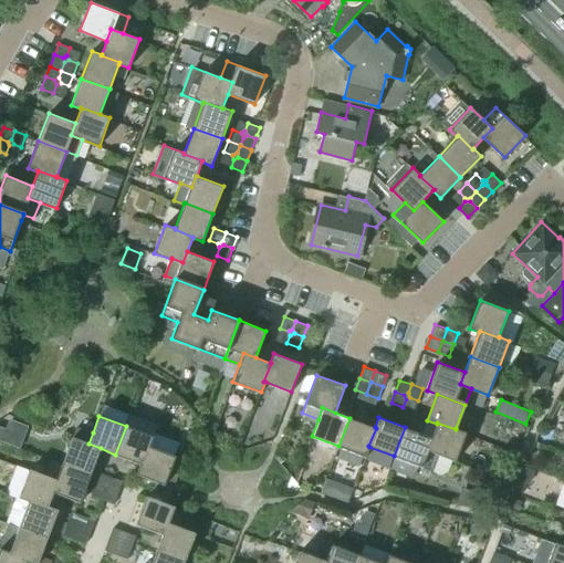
[(368,446),(376,428),(375,427),(350,418),(338,446),(366,457),(369,447),(368,446)]
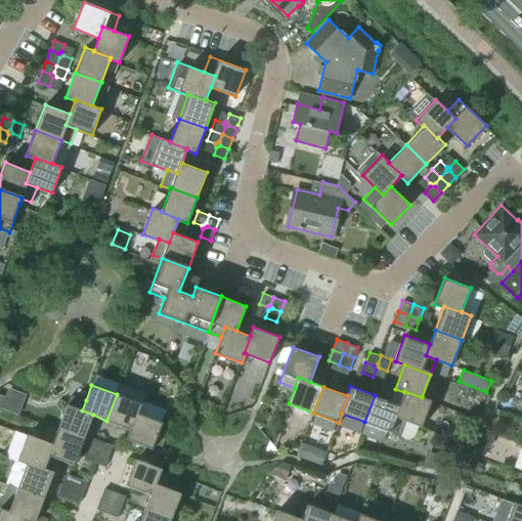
[(422,426),(431,400),(422,396),(422,397),(404,391),(404,392),(399,404),(395,416),(405,420),(422,426)]
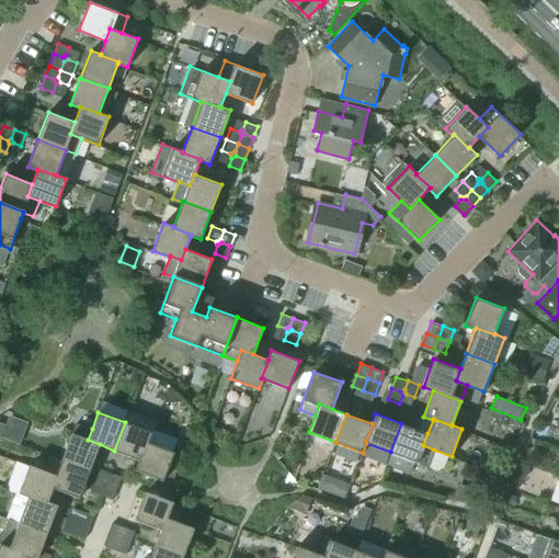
[(90,469),(100,444),(88,440),(92,429),(76,422),(63,458),(90,469)]
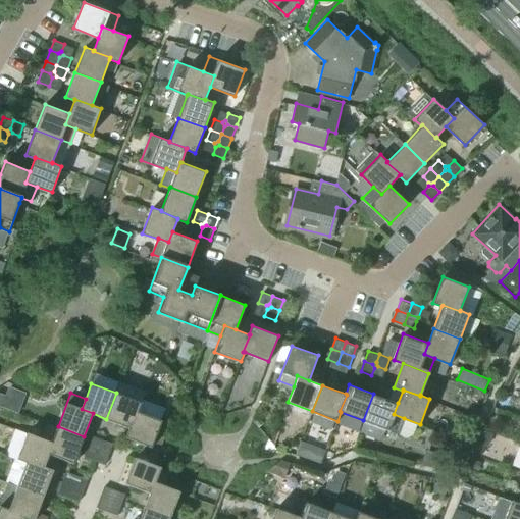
[(131,428),(137,411),(138,411),(142,402),(116,393),(106,419),(130,427),(131,428)]
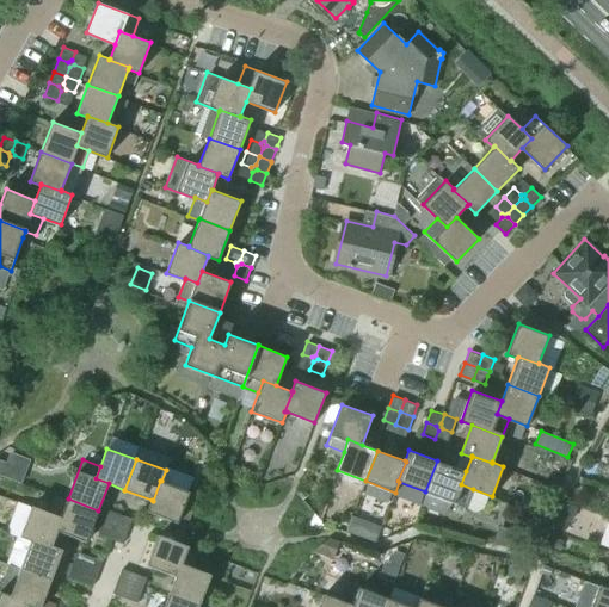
[(461,484),(466,471),(437,460),(425,491),(426,491),(423,503),(443,511),(447,500),(467,507),(473,489),(461,484)]
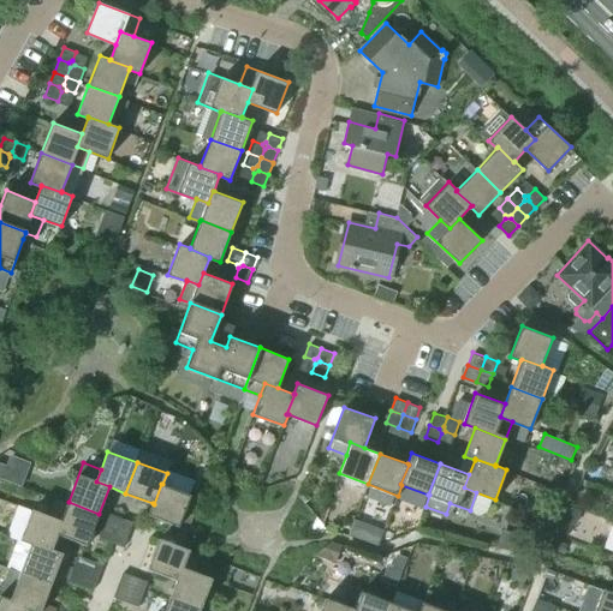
[(179,526),(191,495),(162,484),(161,484),(154,504),(153,503),(148,514),(179,526)]
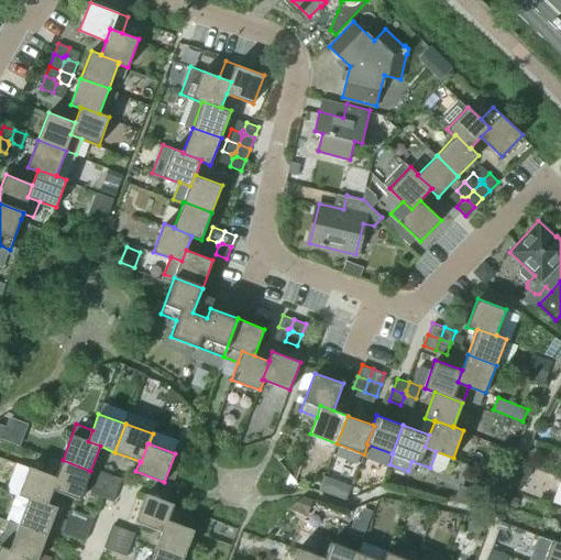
[(80,500),(90,471),(63,460),(53,457),(46,473),(58,478),(53,490),(80,500)]
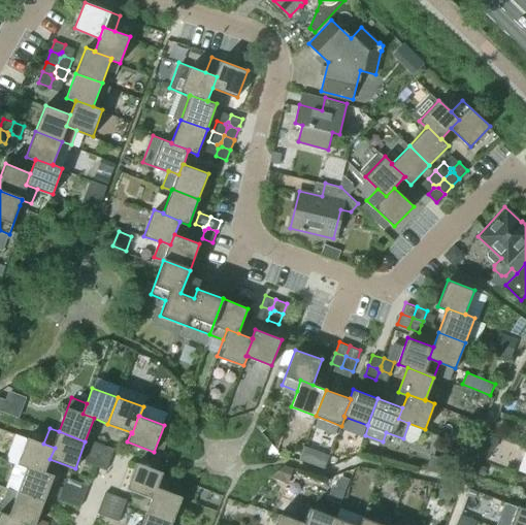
[(55,448),(43,444),(28,437),(18,463),(27,467),(28,465),(44,472),(45,471),(50,459),(55,448)]
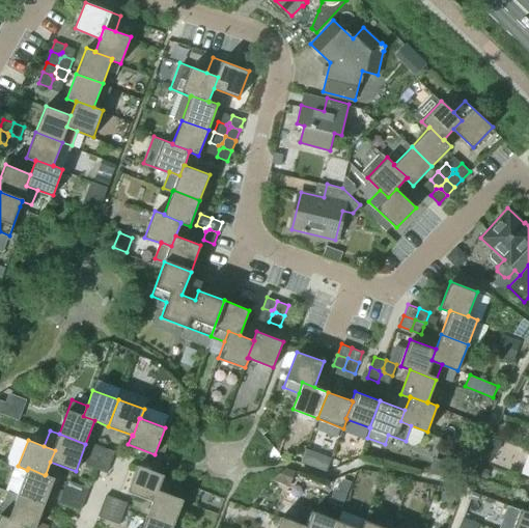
[(90,452),(101,456),(105,446),(93,442),(90,452)]
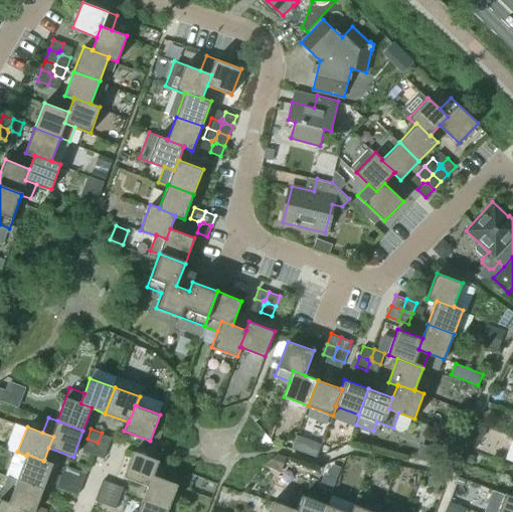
[(98,443),(108,447),(112,437),(102,433),(98,443)]
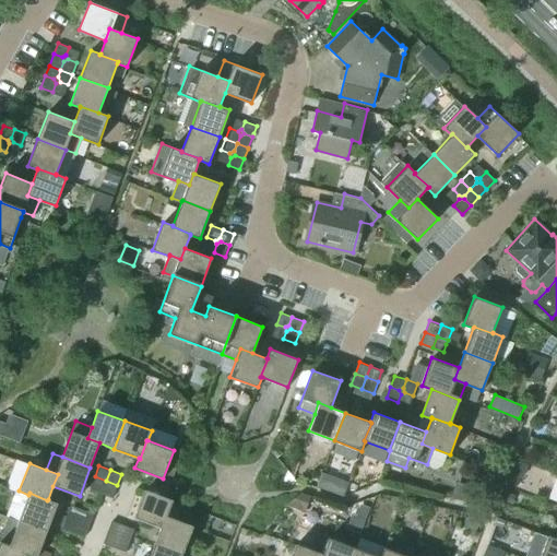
[(91,488),(102,493),(106,481),(95,476),(91,488)]
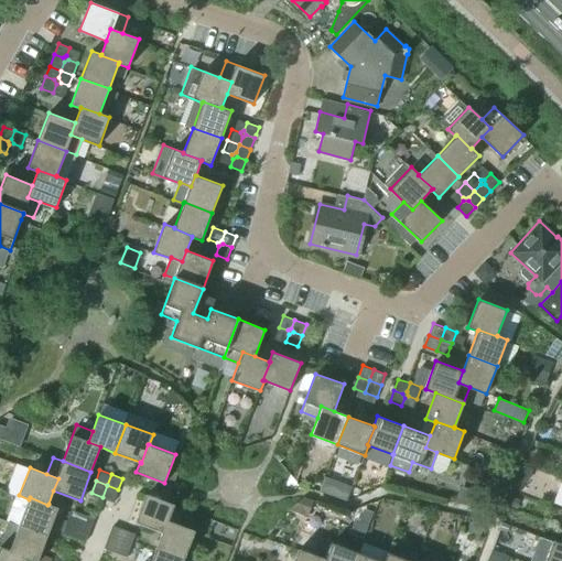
[(103,497),(114,500),(118,489),(107,485),(103,497)]
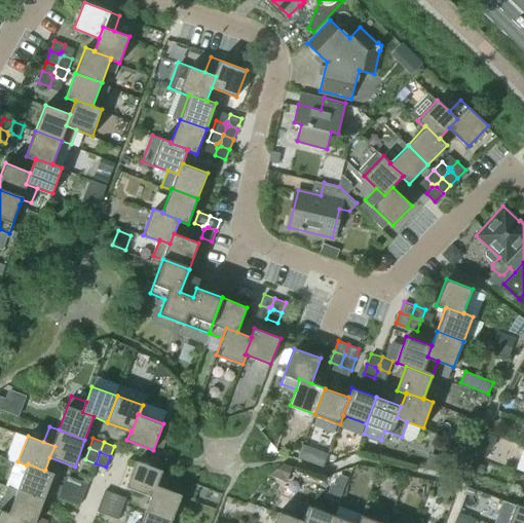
[(165,489),(172,474),(136,460),(126,487),(151,496),(155,485),(165,489)]
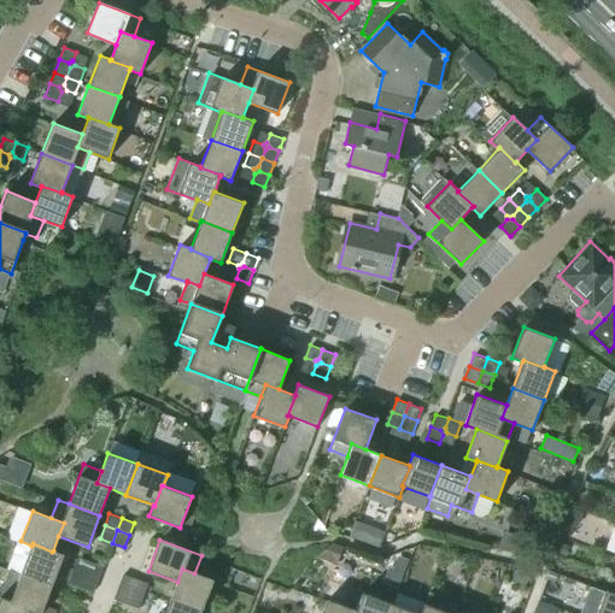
[(52,584),(64,554),(53,550),(52,552),(33,543),(31,546),(21,573),(52,584)]
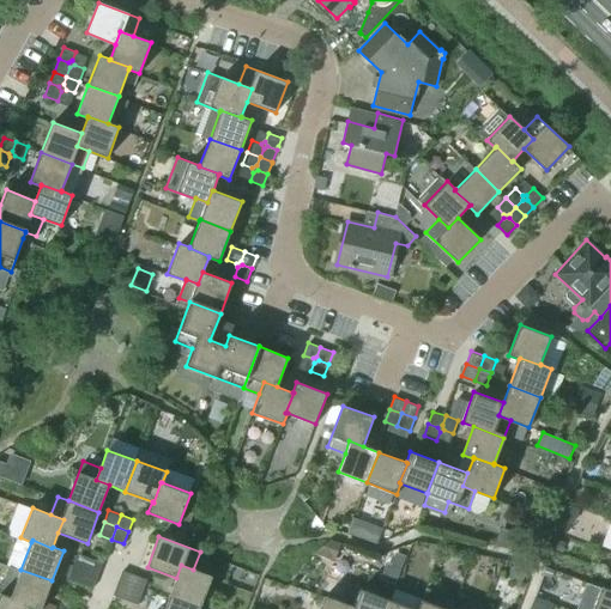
[(89,571),(98,574),(103,561),(90,556),(88,566),(89,571)]
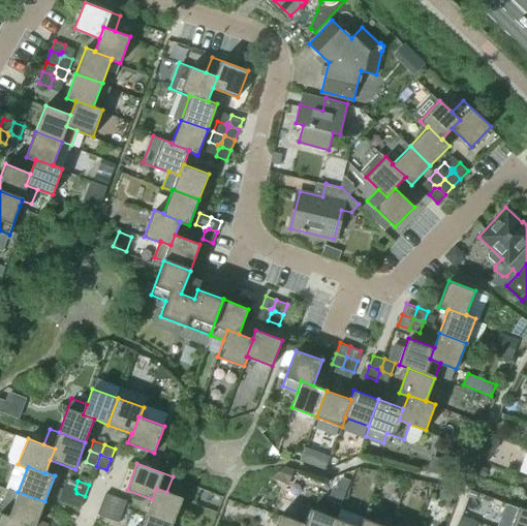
[(35,525),(44,501),(18,492),(8,488),(0,509),(0,512),(9,516),(26,523),(26,524),(32,525),(35,525)]
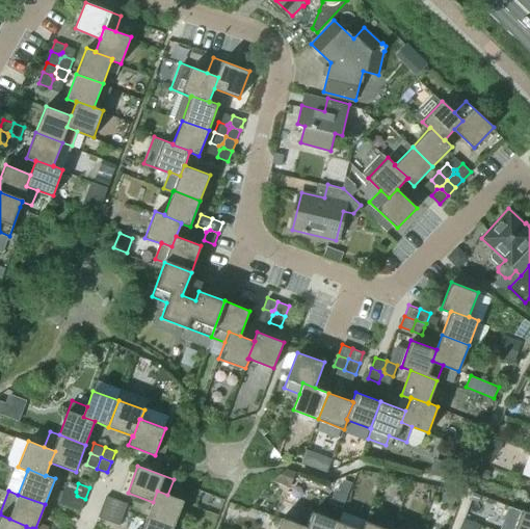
[(71,505),(74,497),(72,493),(63,491),(59,501),(71,505)]
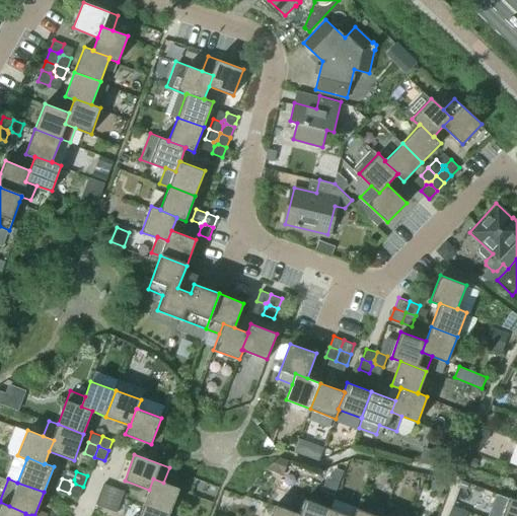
[(169,513),(179,488),(163,483),(153,478),(149,490),(144,503),(169,513)]
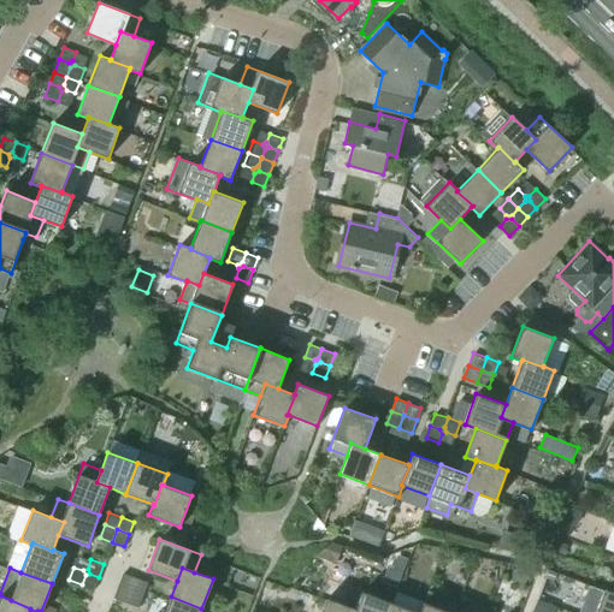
[(82,584),(94,589),(99,577),(89,574),(88,569),(83,570),(86,575),(82,584)]
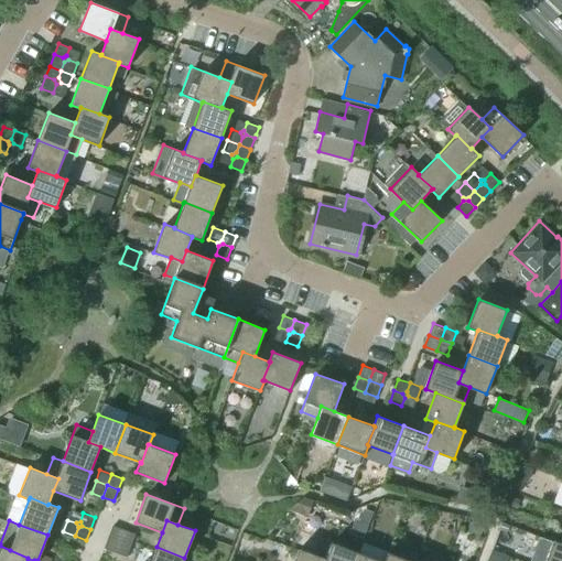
[(109,536),(120,540),(125,528),(114,525),(109,536)]
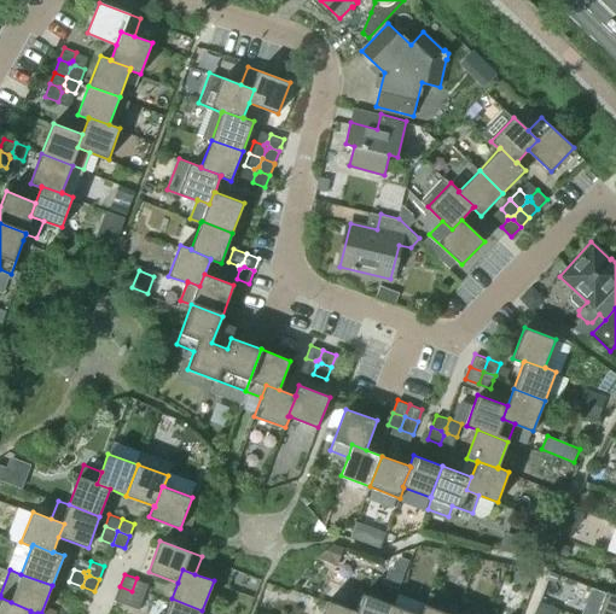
[(132,591),(144,596),(149,583),(137,578),(132,591)]
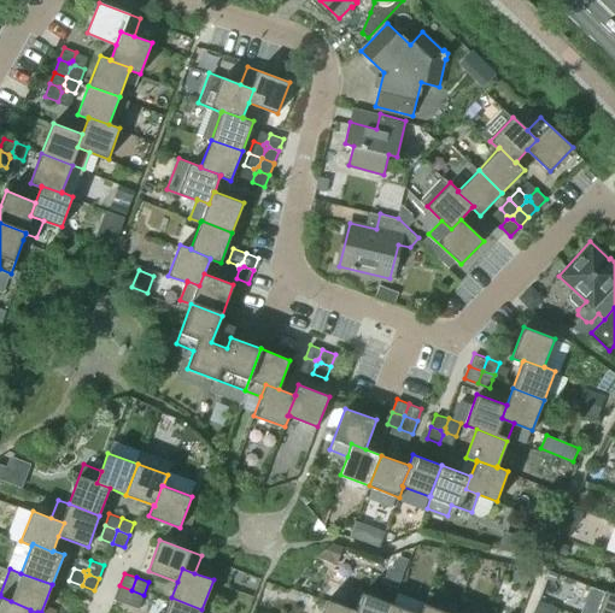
[(115,597),(127,602),(132,590),(119,585),(115,597)]
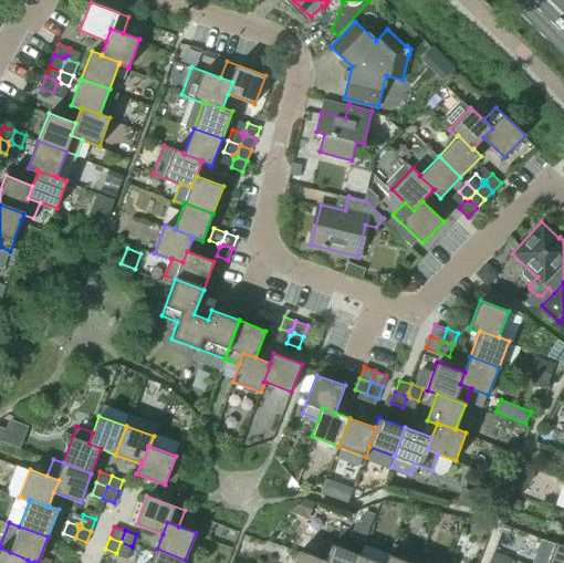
[(357,562),(361,555),(323,541),(316,556),(329,561),(326,562),(357,562)]
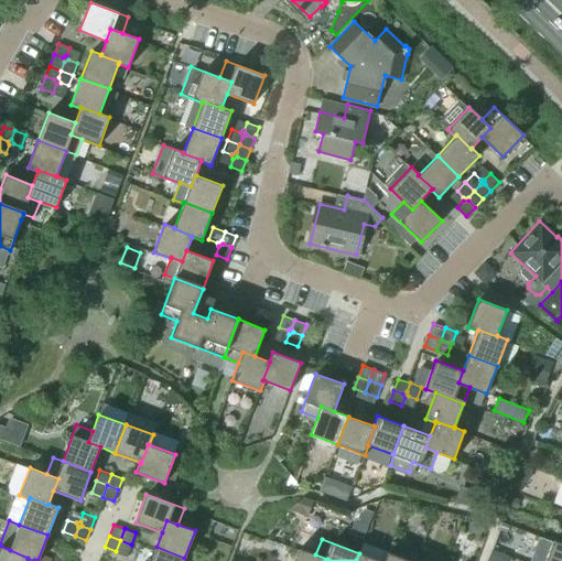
[(128,556),(131,545),(120,540),(116,551),(128,556)]
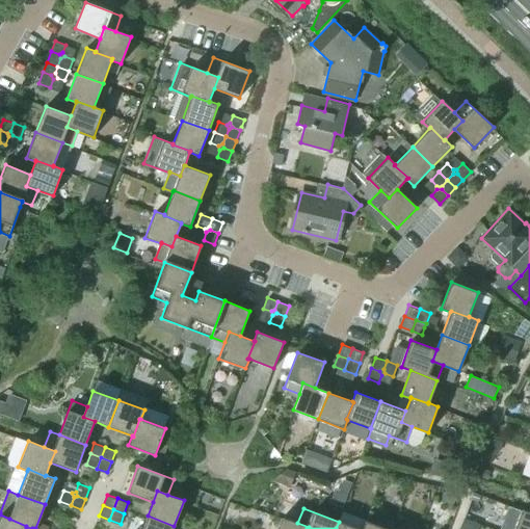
[(529,511),(522,509),(513,528),(529,528),(529,511)]
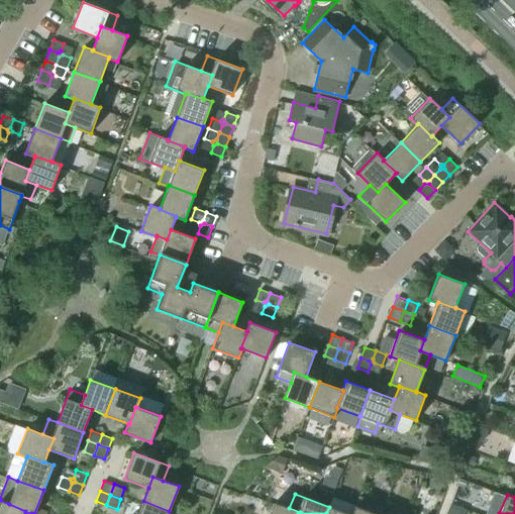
[(0,513),(23,513),(25,512),(25,511),(9,504),(0,500),(0,513)]
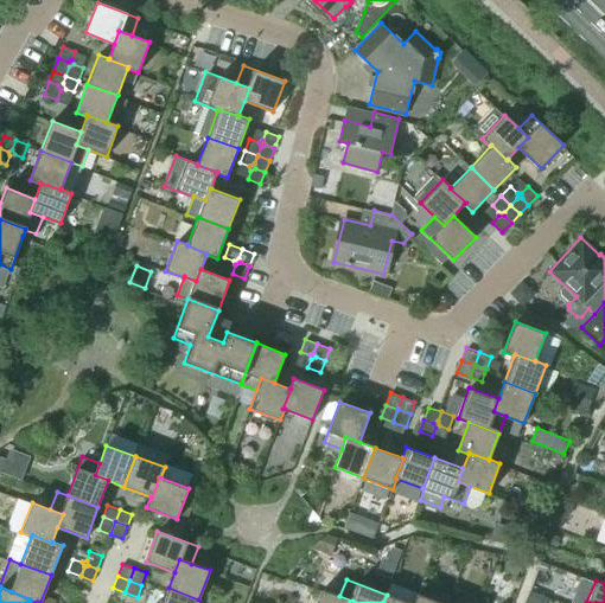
[(197,602),(198,600),(169,588),(161,602),(197,602)]
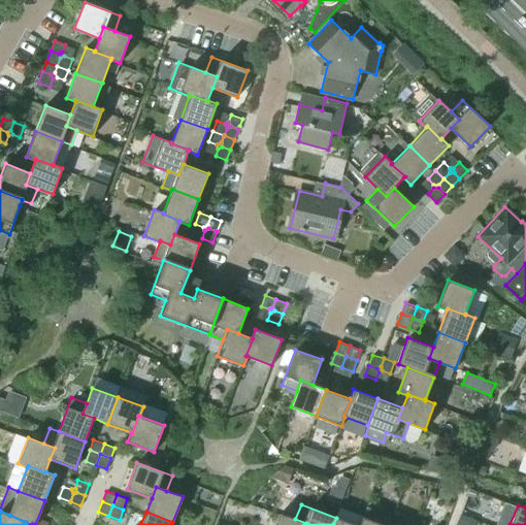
[(304,524),(306,523),(295,519),(280,514),(274,524),(304,524)]
